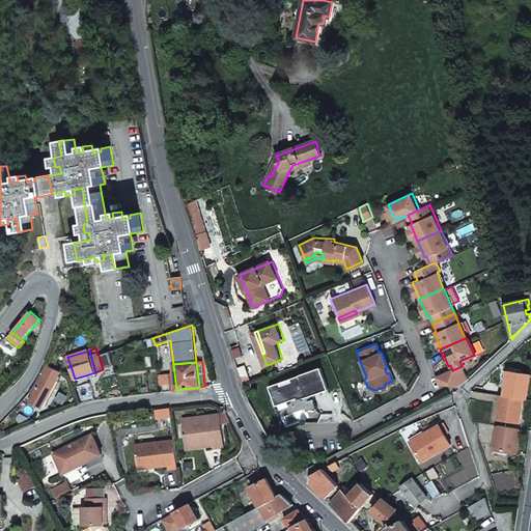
[(31,402),(43,409),(61,371),(46,364),(38,380),(30,392),(35,394),(31,402)]
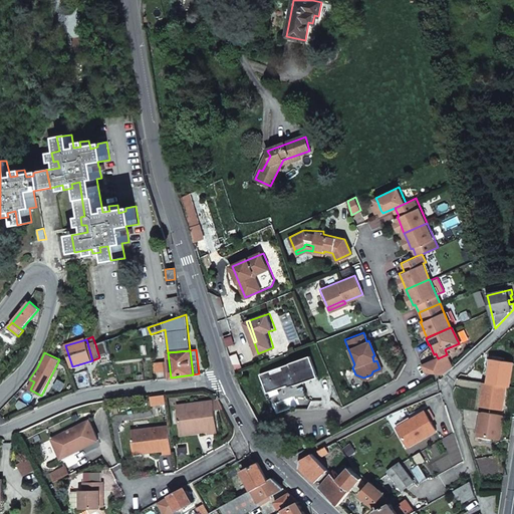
[(321,376),(314,356),(263,373),(269,390),(290,382),(291,387),(321,376)]
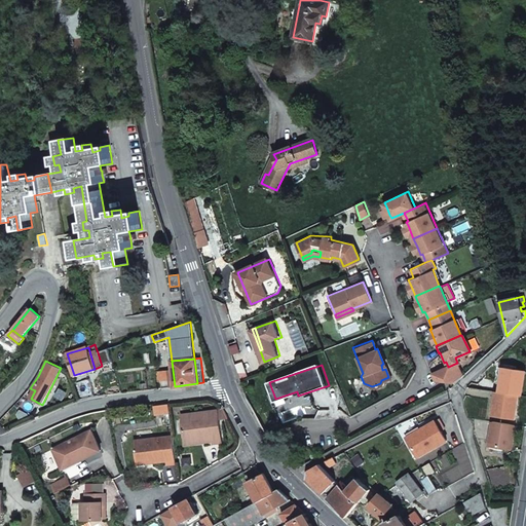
[(503,368),(499,392),(518,396),(521,396),(525,371),(503,368)]
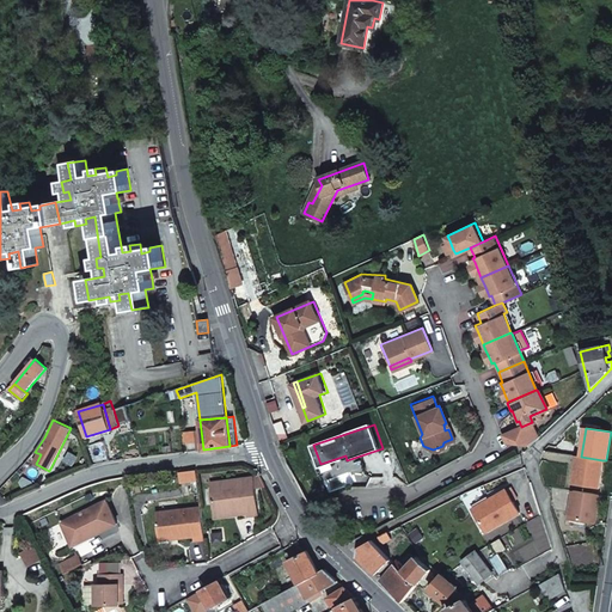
[(579,456),(573,484),(598,489),(603,460),(581,457),(579,456)]
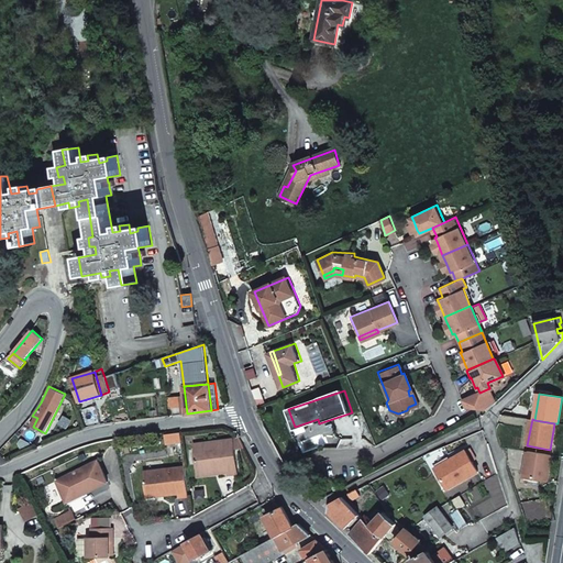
[(244,448),(240,439),(234,440),(235,449),(244,448)]
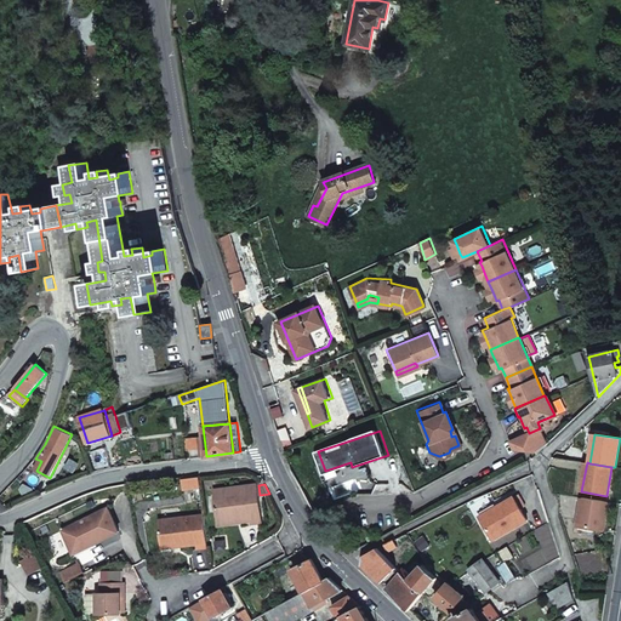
[(235,518),(250,516),(251,522),(251,524),(262,523),(260,495),(258,485),(220,490),(221,500),(215,501),(218,525),(237,523),(235,518)]
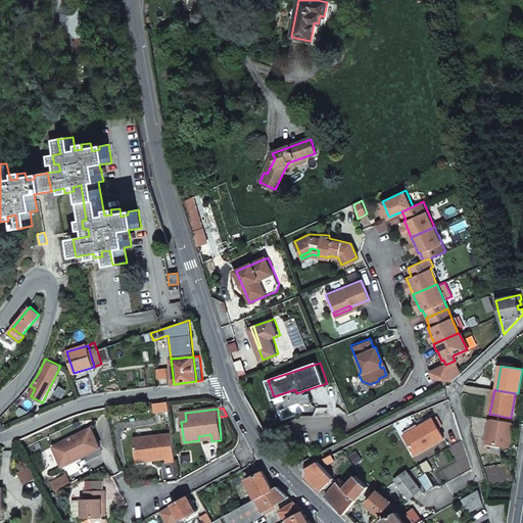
[(407,437),(417,454),(444,438),(434,419),(421,426),(422,429),(407,437)]
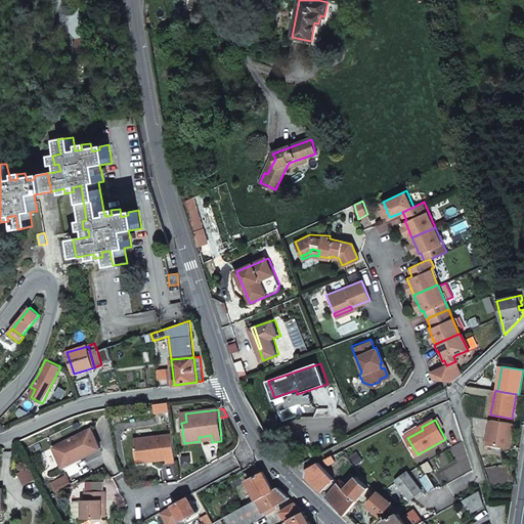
[(491,421),(488,445),(509,448),(513,424),(491,421)]
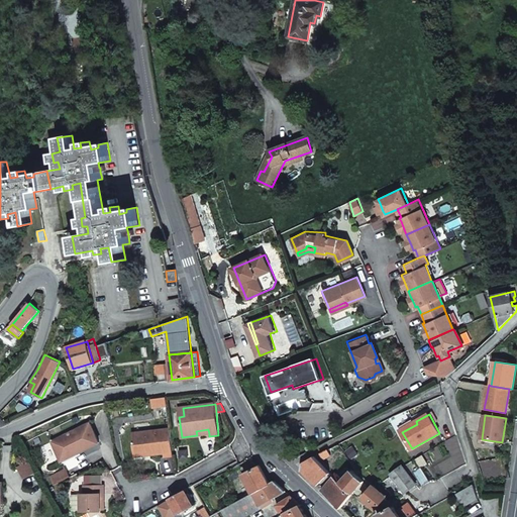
[(401,429),(402,432),(417,424),(416,421),(401,429)]
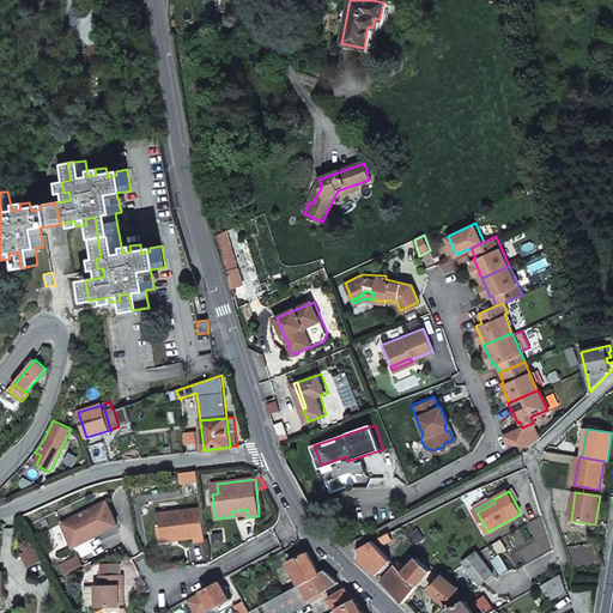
[(105,502),(61,523),(72,546),(116,525),(105,502)]
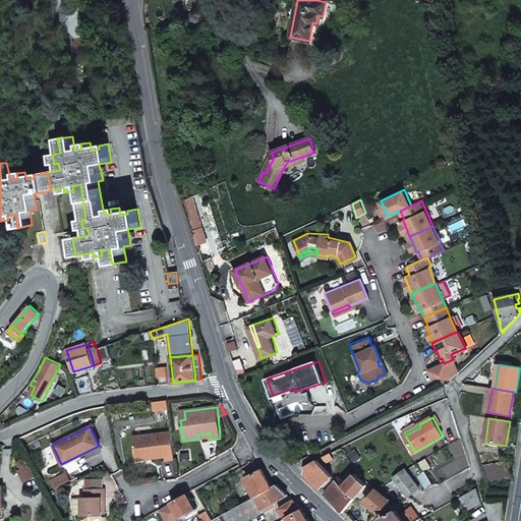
[(152,457),(165,455),(166,459),(174,458),(171,430),(132,435),(134,455),(151,454),(152,457)]
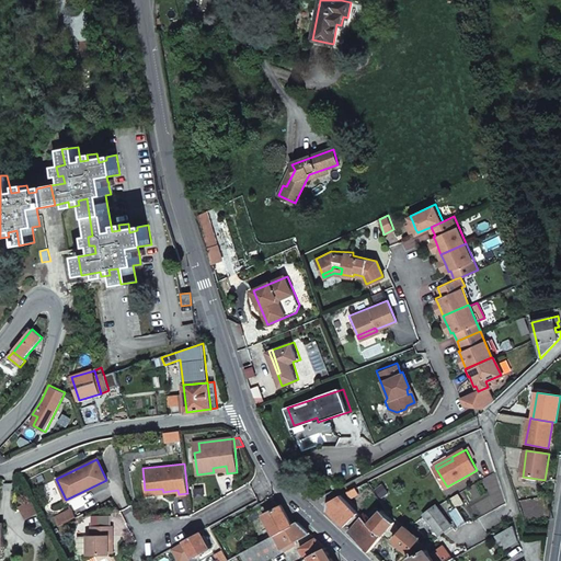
[(342,526),(344,527),(358,513),(342,495),(329,502),(327,511),(342,526)]
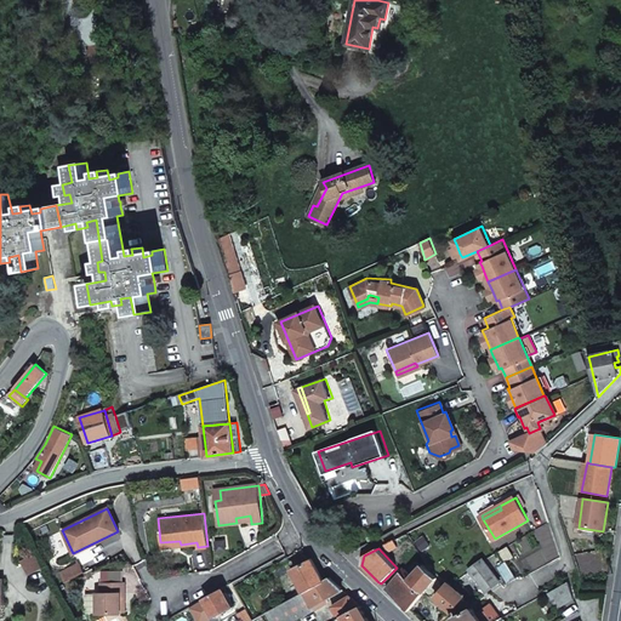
[(294,569),(306,591),(324,581),(312,559),(294,569)]
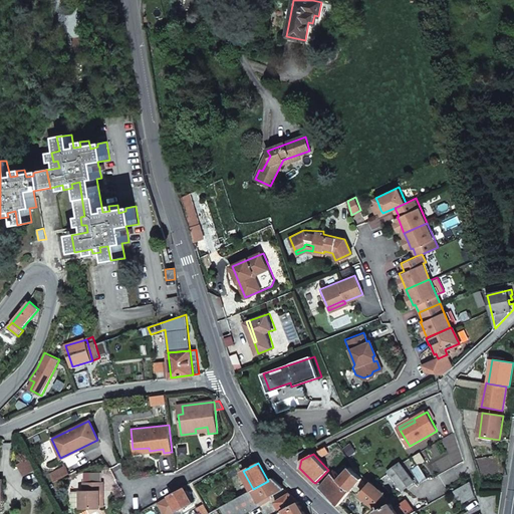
[(378,479),(390,492),(400,485),(403,489),(414,481),(401,463),(389,471),(390,472),(378,479)]
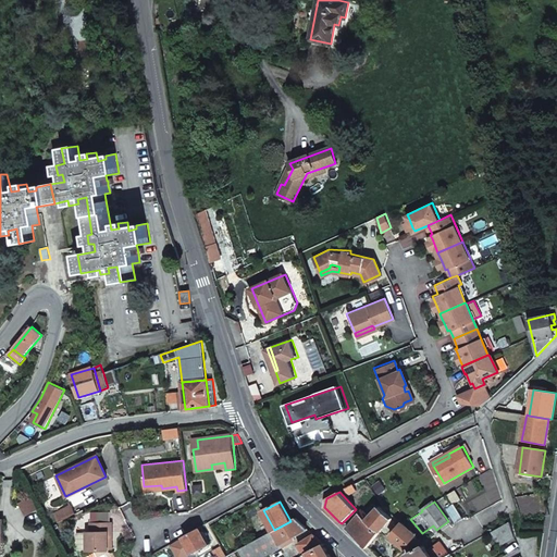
[(446,508),(455,522),(462,518),(454,505),(446,508)]
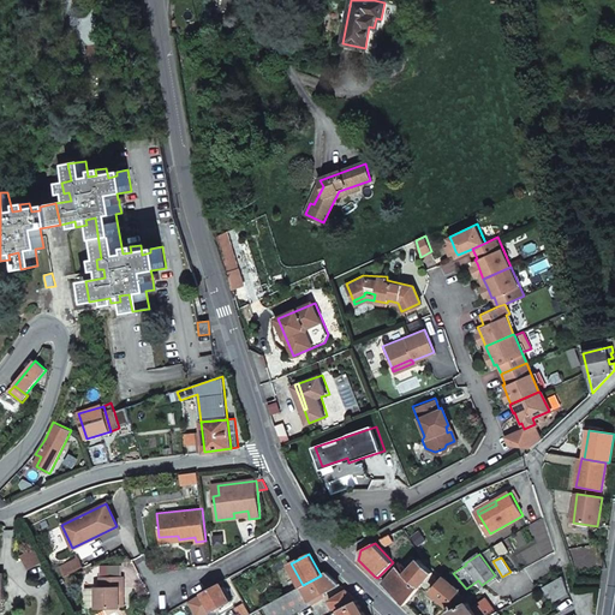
[(60,568),(65,577),(83,567),(78,559),(60,568)]
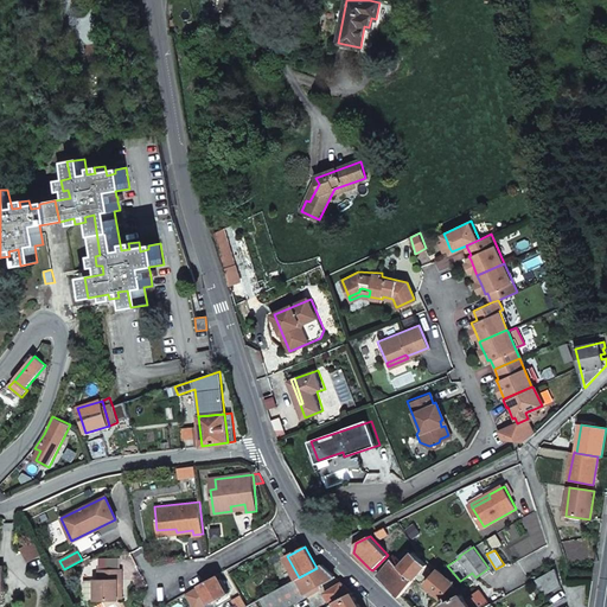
[(427,564),(413,553),(400,567),(413,582),(427,564)]
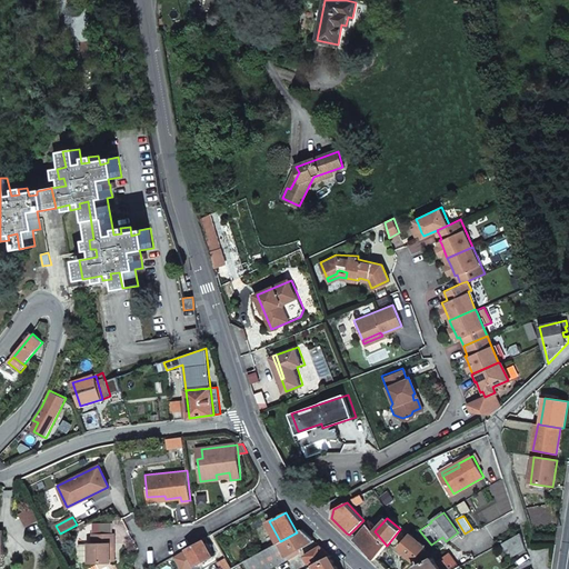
[(95,525),(96,533),(112,533),(112,525),(95,525)]
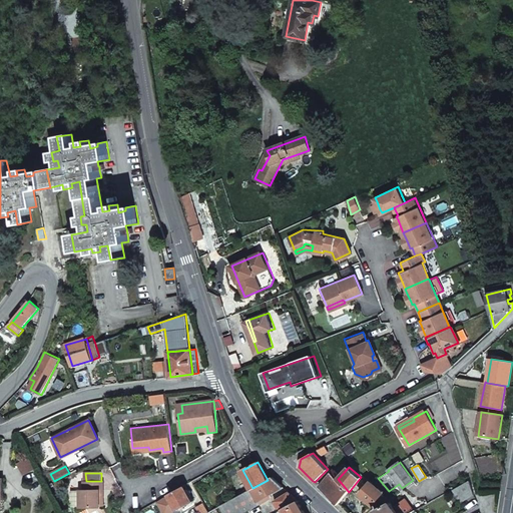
[(320,487),(339,505),(349,492),(338,479),(332,473),(320,487)]
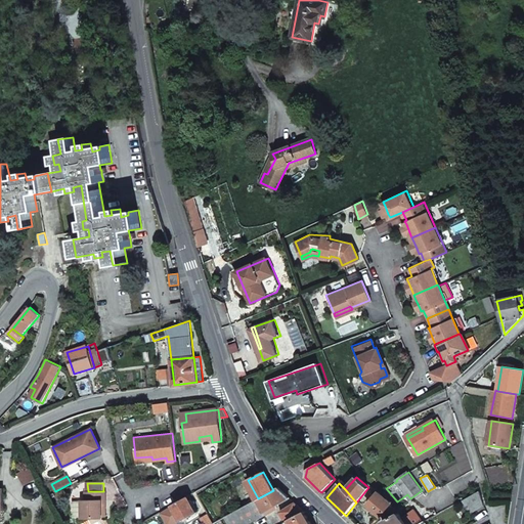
[(273,490),(258,498),(265,512),(290,497),(288,496),(278,487),(273,490)]
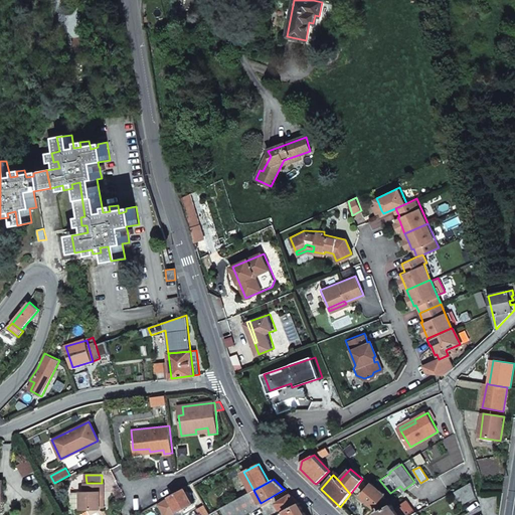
[(100,498),(100,491),(104,491),(104,483),(102,483),(87,483),(83,483),(83,491),(80,491),(80,493),(80,507),(80,509),(101,508),(100,498)]
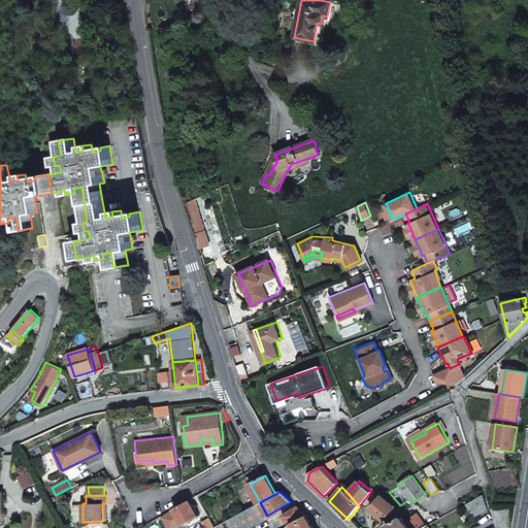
[(378,520),(383,523),(396,506),(382,495),(370,509),(380,518),(378,520)]
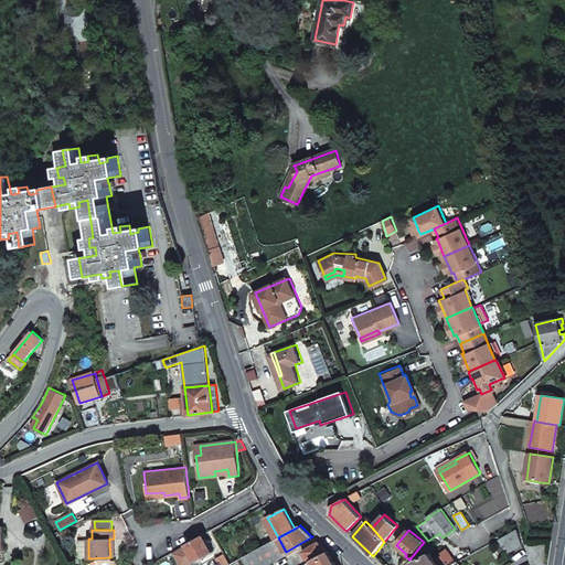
[(499,540),(507,553),(522,544),(516,530),(499,540)]
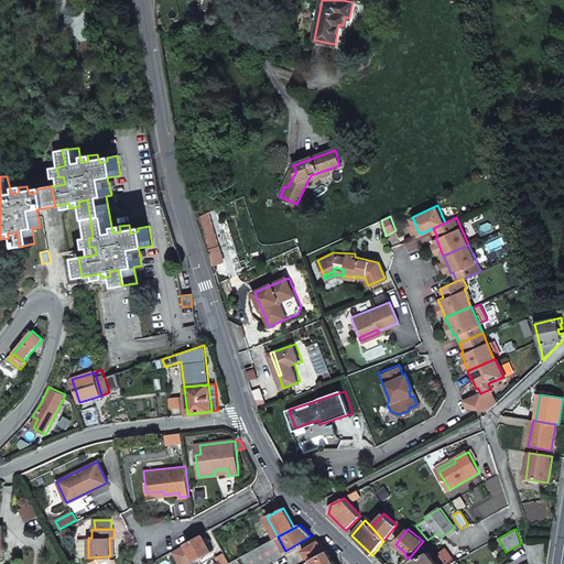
[(185,543),(195,561),(214,550),(204,533),(185,543)]
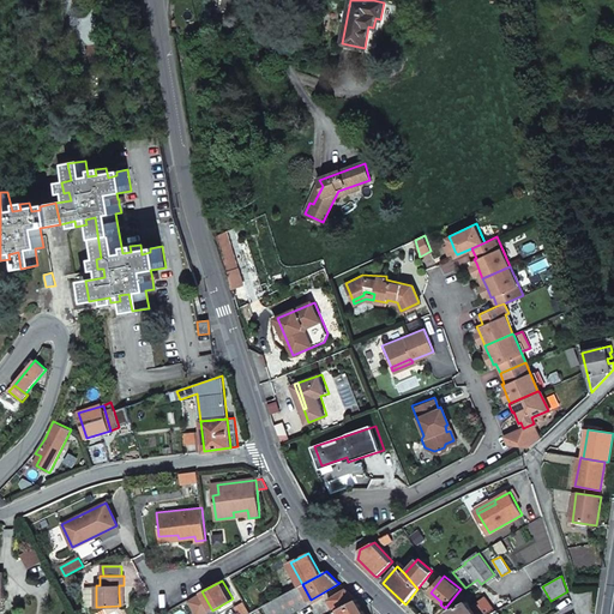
[(302,584),(266,605),(271,613),(287,613),(311,601),(311,600),(302,584)]
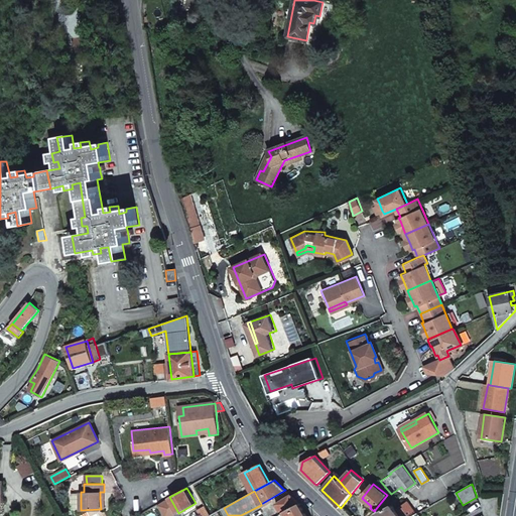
[(81,508),(81,494),(71,494),(72,509),(81,508)]
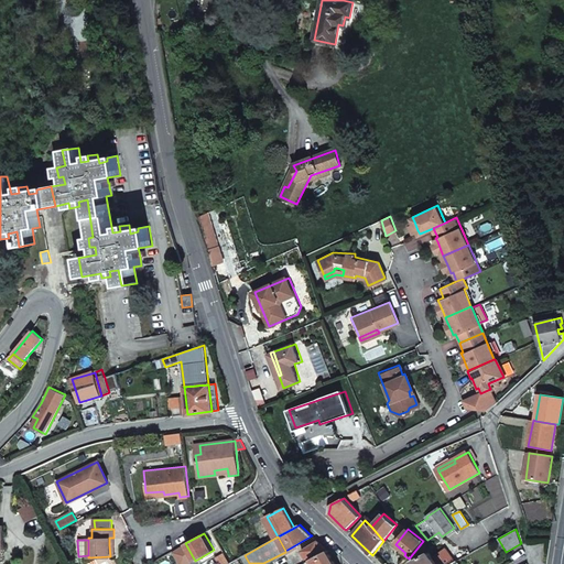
[(317,541),(302,551),(307,562),(313,560),(328,551),(317,541)]
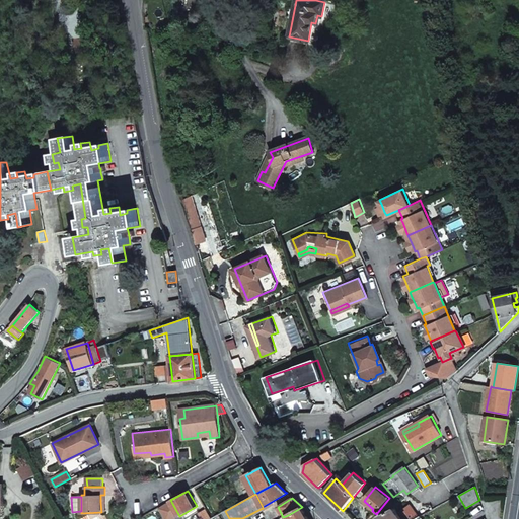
[(170,500),(160,506),(167,518),(172,518),(179,516),(170,500)]
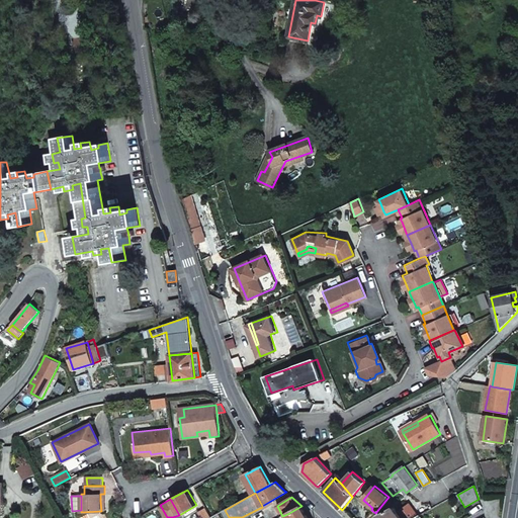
[(398,513),(401,517),(414,517),(415,517),(408,505),(398,513)]
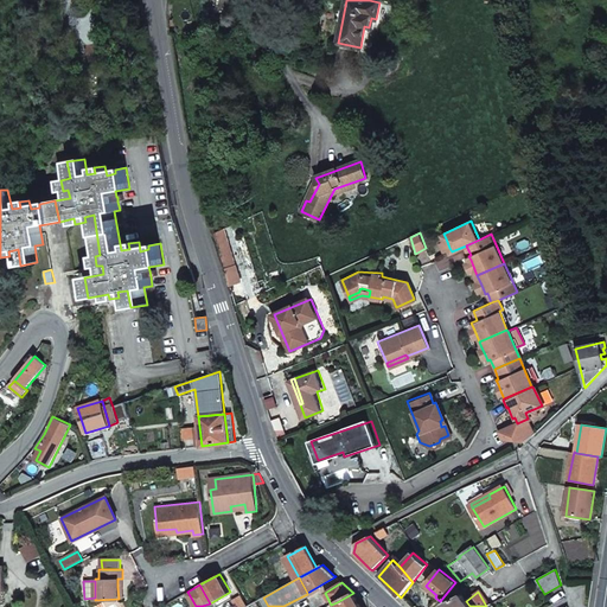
[(337,602),(339,606),(362,606),(356,598),(353,593),(337,602)]
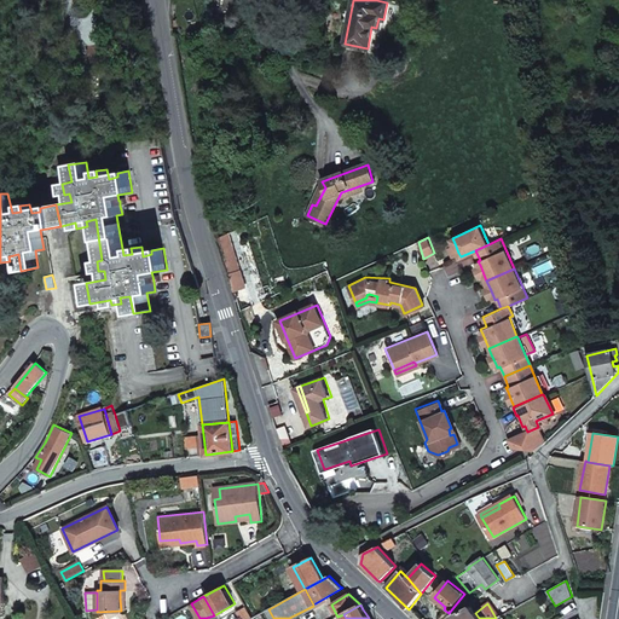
[(453,618),(479,618),(475,613),(472,605),(453,618)]
